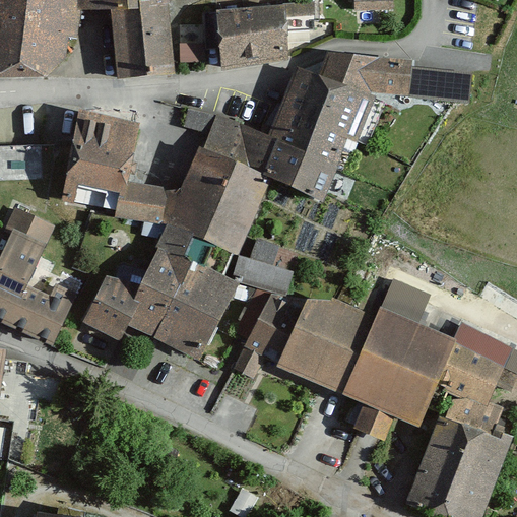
[(0,0),(0,75),(47,73),(68,53),(68,37),(78,38),(81,9),(111,7),(121,78),(174,72),(169,4),(169,0),(0,0)]
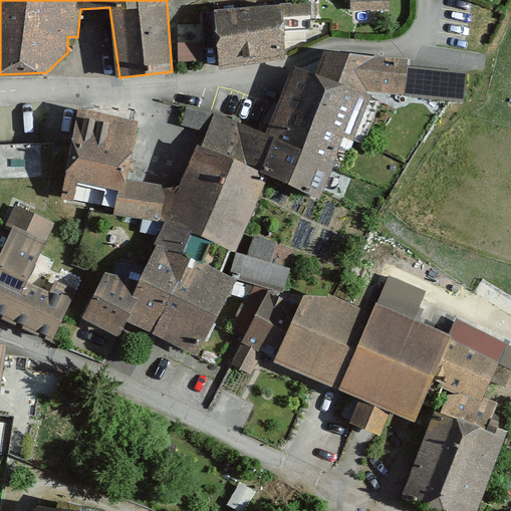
[(351,0),(352,11),(388,10),(387,0),(351,0)]
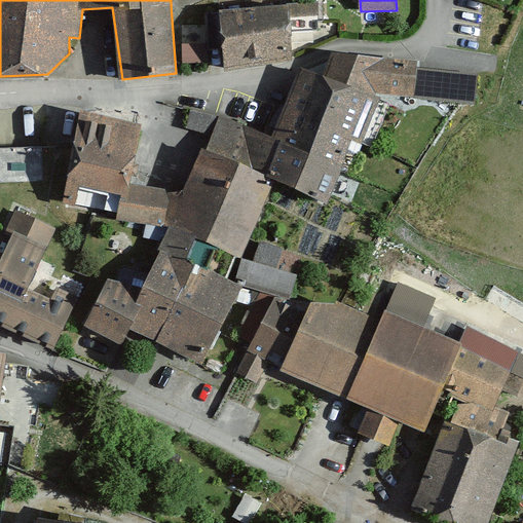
[(287,5),(220,10),(225,70),(277,64),(290,53),(287,5)]
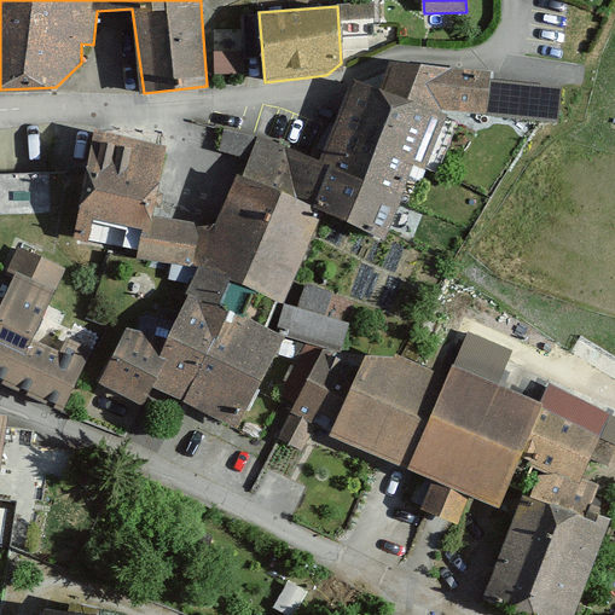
[(220,46),(221,65),(248,64),(247,45),(220,46)]
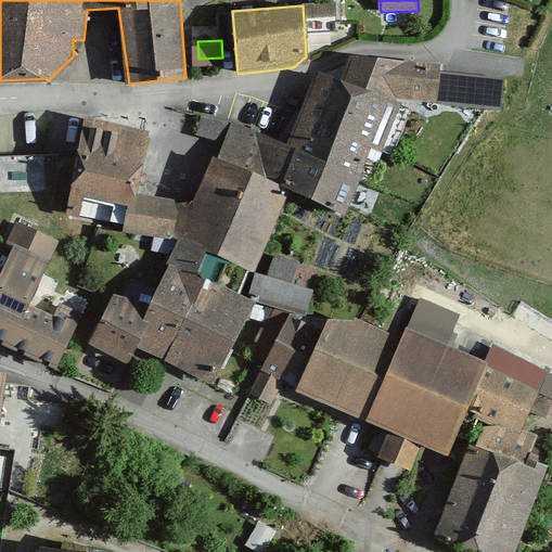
[(439,65),(350,56),(341,79),(316,73),(291,136),(282,132),(278,141),(232,123),(219,157),(289,189),(346,215),(372,149),(395,158),(414,111),(399,103),(400,99),(436,103),(439,65)]
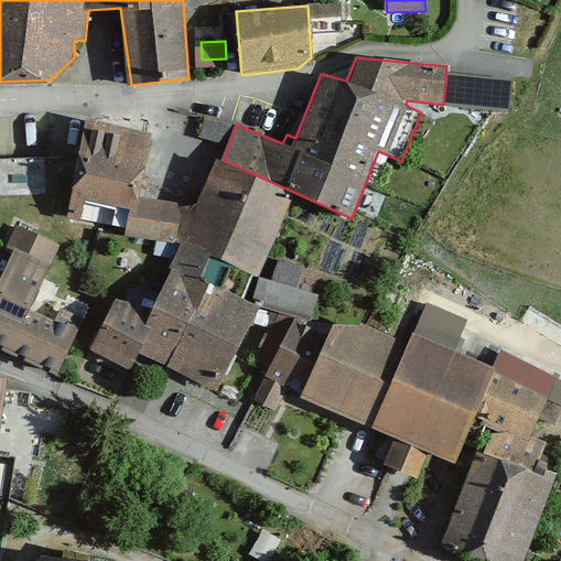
[(135,197),(148,131),(86,119),(66,215),(83,219),(87,198),(132,207),(135,197)]
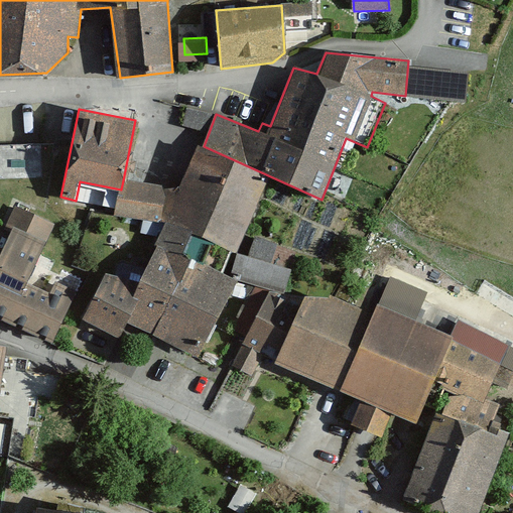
[(268,175),(204,146),(197,144),(178,187),(162,189),(159,221),(166,221),(156,243),(200,261),(211,240),(235,252),(268,175)]
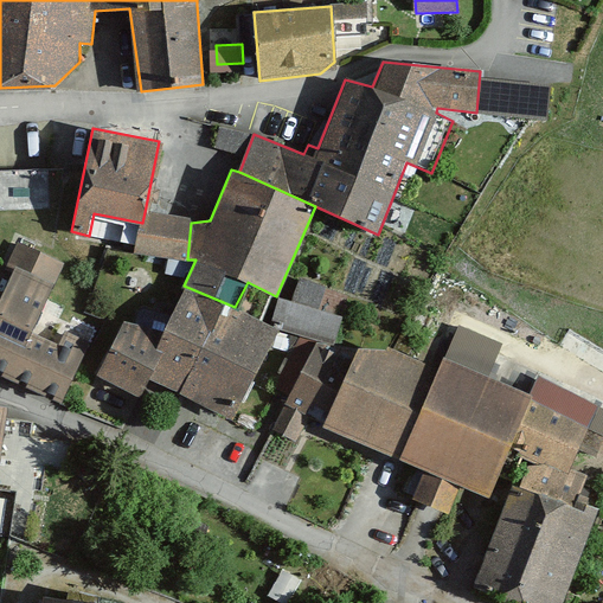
[(192,219),(145,212),(142,223),(135,254),(187,260),(191,223),(192,219)]
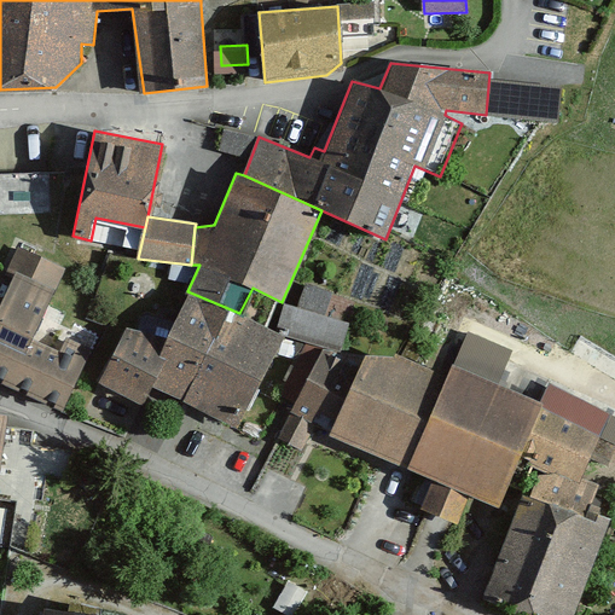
[(64,270),(21,249),(11,268),(17,271),(54,289),(64,270)]
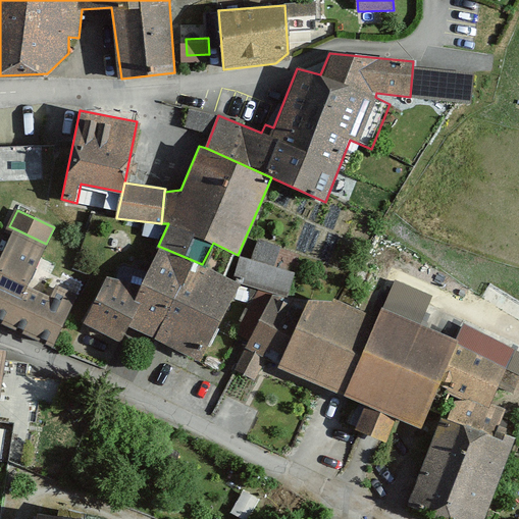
[(46,244),(14,228),(0,257),(0,320),(52,346),(76,296),(56,286),(51,296),(27,284),(46,244)]
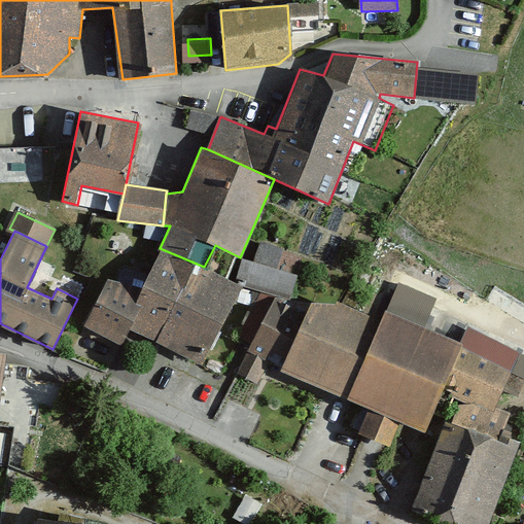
[(302,258),(263,243),(255,264),(244,260),(238,281),(289,298),(302,258)]
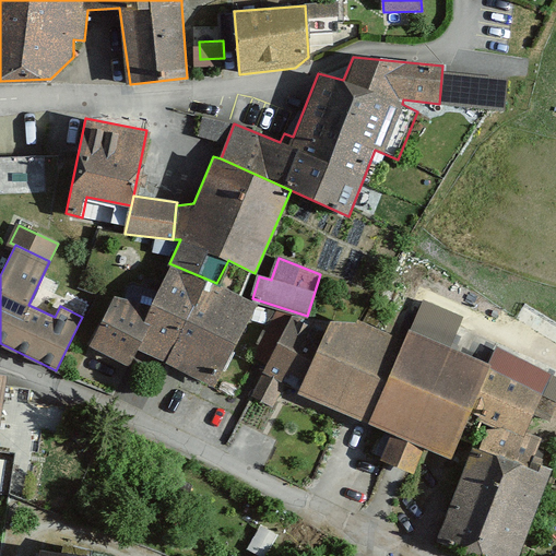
[(252,302),(216,283),(169,263),(146,308),(114,294),(90,344),(128,365),(135,350),(213,388),(252,302)]
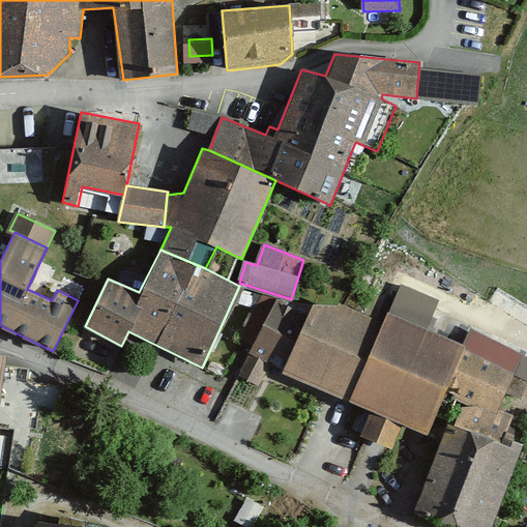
[(432,321),(442,294),(403,279),(392,305),(432,321)]
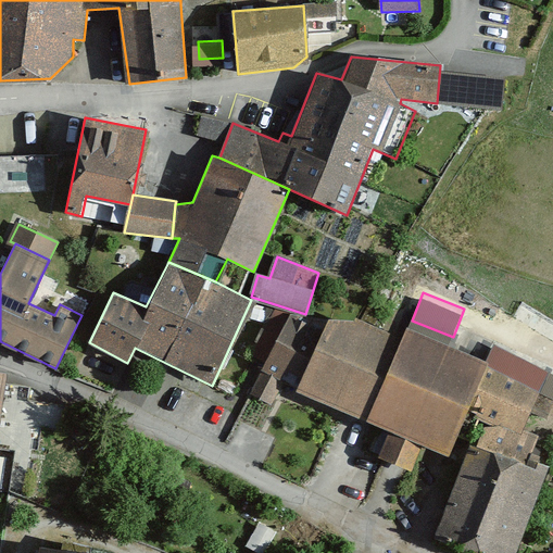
[(323,329),(289,314),(251,394),(273,404),(284,381),(296,387),(323,329)]
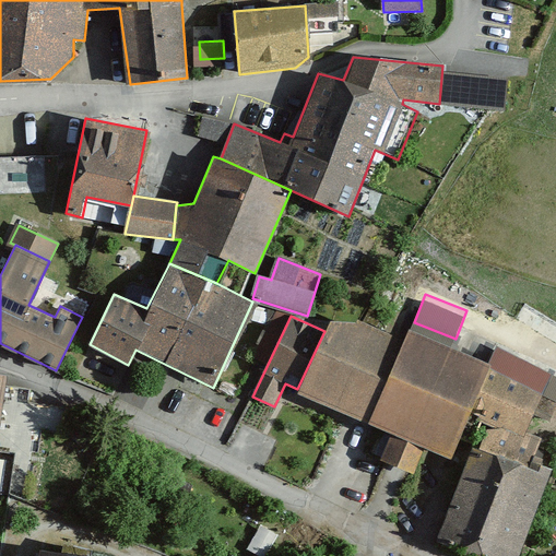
[(324,331),(297,389),(295,393),(392,433),(381,459),(412,472),(423,446),(448,457),(468,412),(489,364),(407,328),(403,339),(358,321),(329,320),(324,331)]
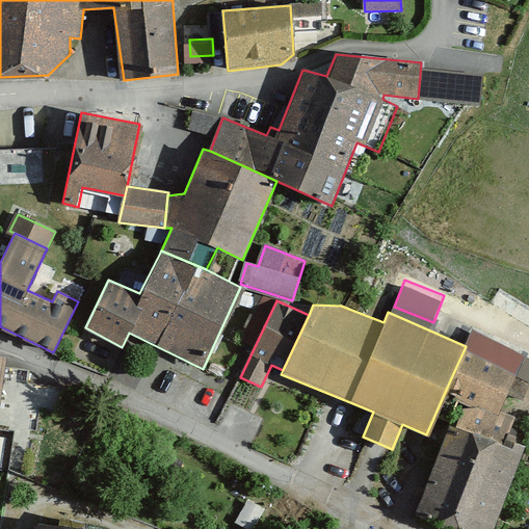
[(525,356),(473,333),(466,346),(445,392),(480,407),(498,416),(500,412),(525,356)]
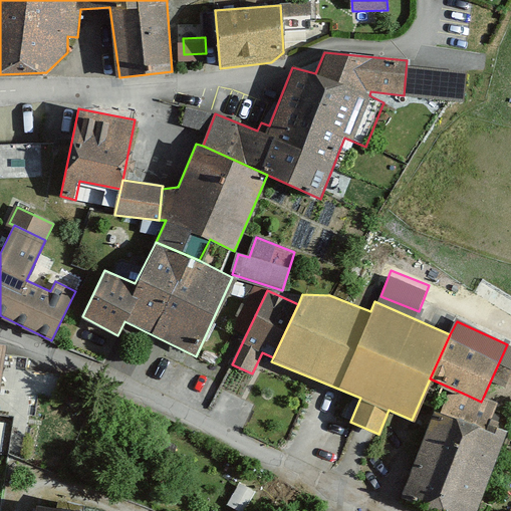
[(447,397),(440,413),(486,429),(495,403),(483,398),(481,402),(464,394),(447,397)]
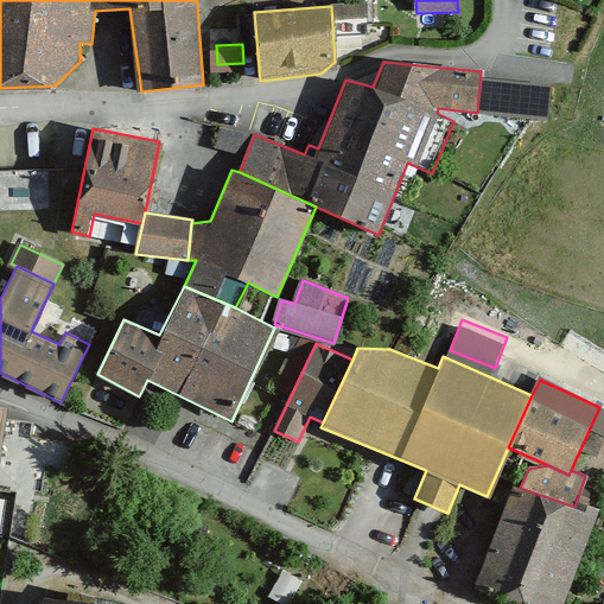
[(515,603),(559,603),(592,514),(574,507),(520,488),(513,484),(475,590),(515,603)]
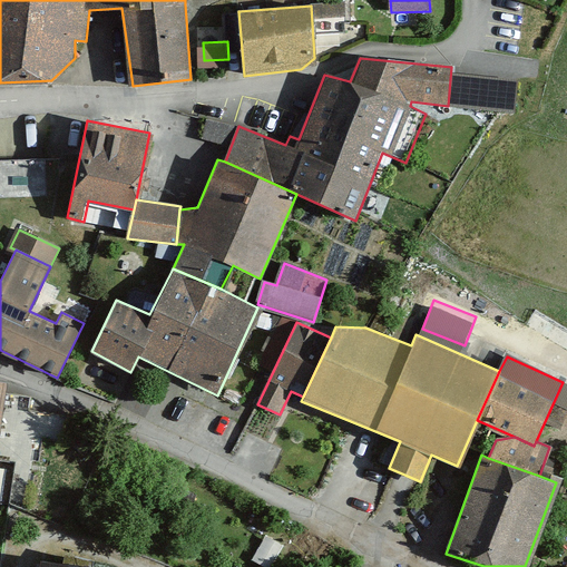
[(0,460),(0,495),(8,496),(13,463),(0,460)]
